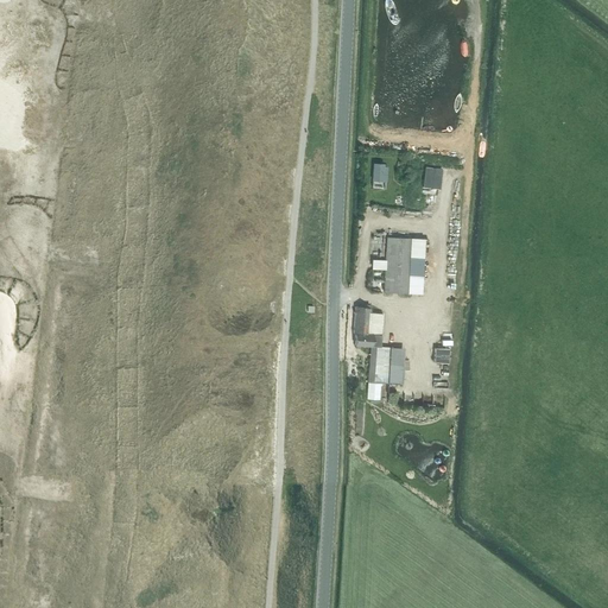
[(391,0),(384,0),(384,1),(384,5),(387,16),(391,21),(392,24),(394,24),(397,23),(397,20),(396,12),(392,2),(391,0)]
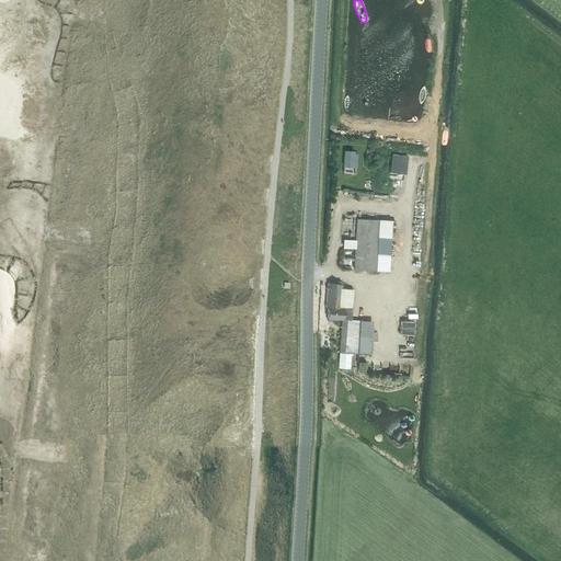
[(64,114),(63,123),(71,124),(72,115),(64,114)]
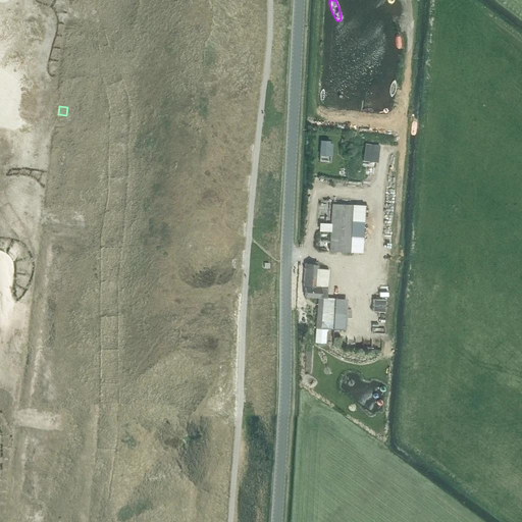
[(318,155),(330,156),(331,156),(331,150),(328,150),(329,141),(319,140),(318,155)]
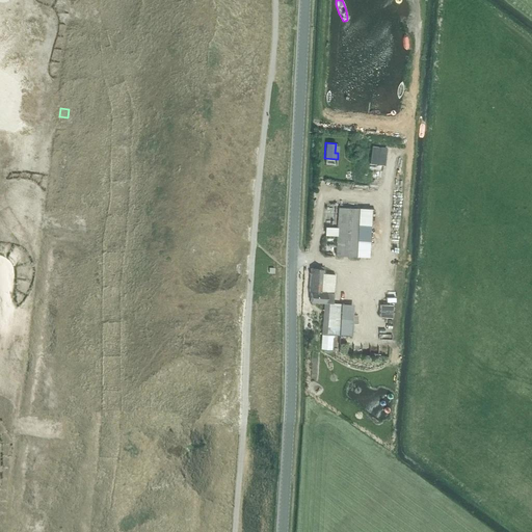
[(371,147),(369,163),(383,165),(386,148),(371,147)]
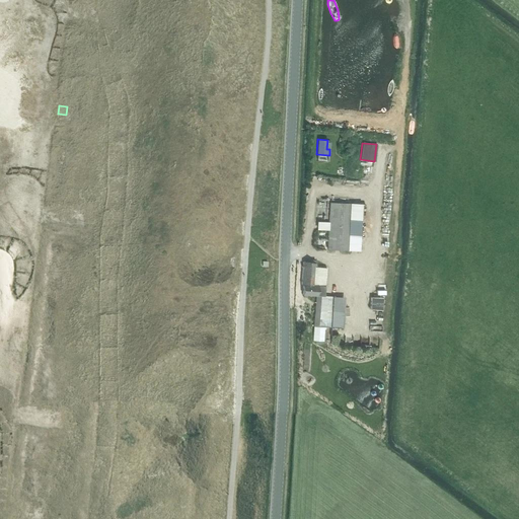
[(328,202),(326,249),(349,250),(350,235),(350,220),(351,204),(328,202)]
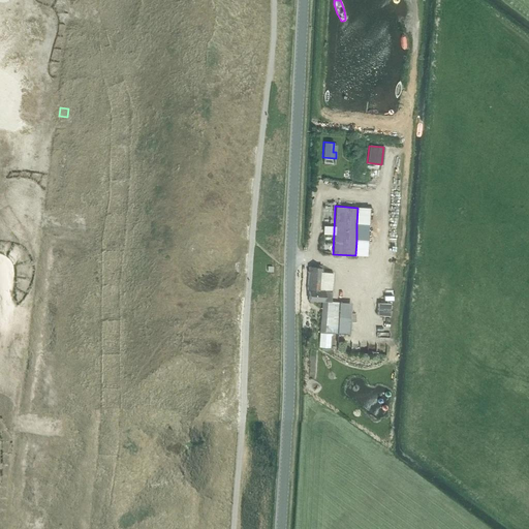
[(308,267),(306,290),(308,290),(308,300),(307,301),(312,301),(321,302),(318,333),(319,333),(331,334),(346,335),(348,303),(331,302),(332,273),(321,272),(322,268),(308,267)]
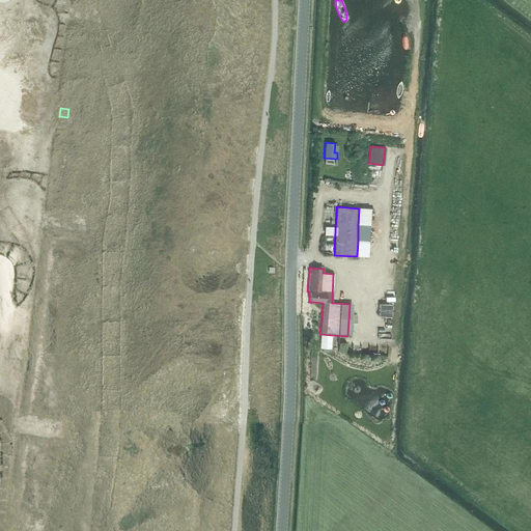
[(379,304),(378,316),(391,317),(392,305),(379,304)]
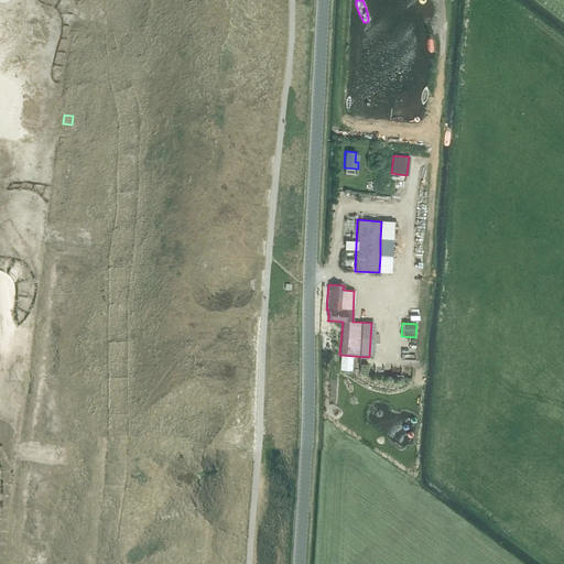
[(340,355),(339,370),(351,371),(353,356),(340,355)]
